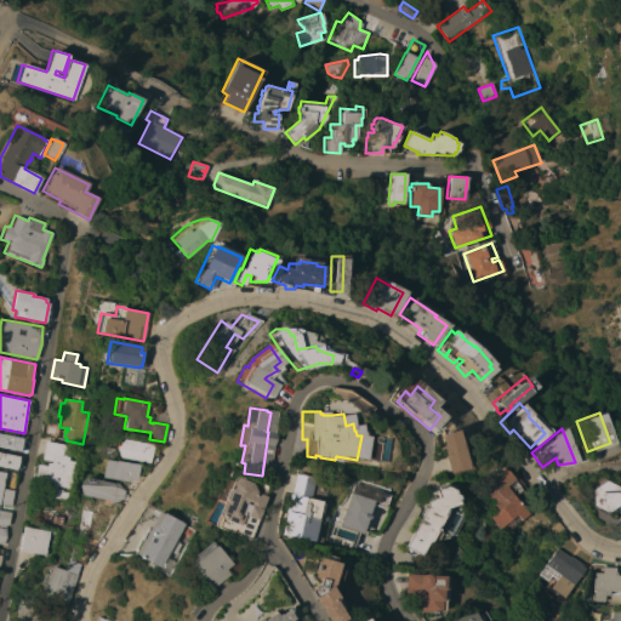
[(460,462),(461,461),(463,468),(444,473),(443,472),(440,473),(433,445),(436,445),(432,434),(451,429),(460,462)]
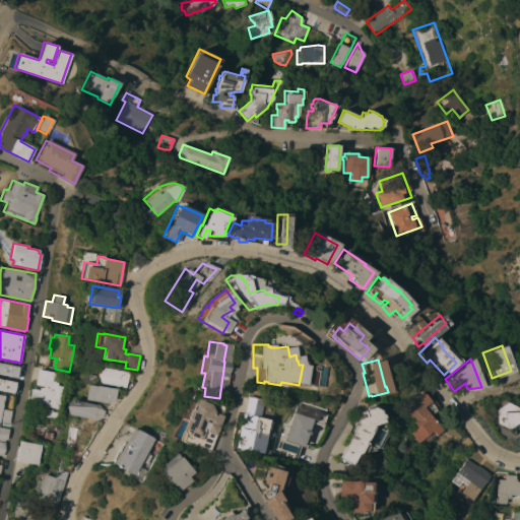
[(0,374),(0,363),(19,367),(17,378),(0,374)]
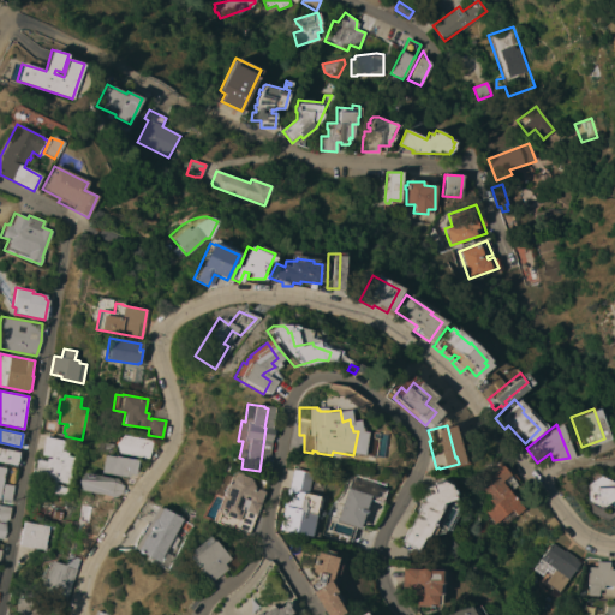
[(117,453),(114,443),(117,436),(120,437),(123,435),(153,440),(148,458),(117,453)]
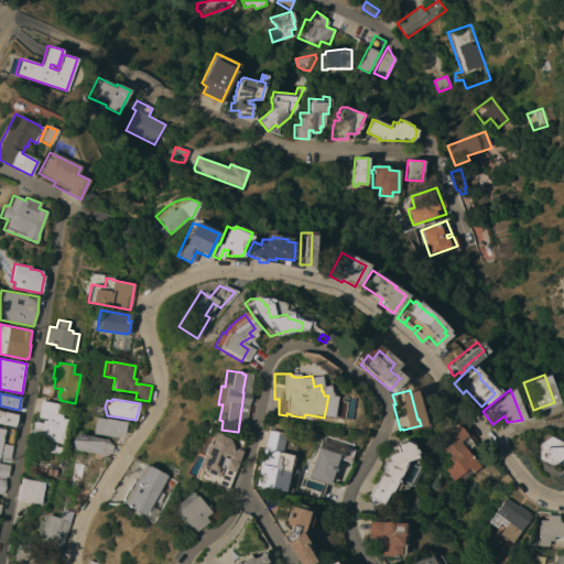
[(64,444),(52,442),(52,444),(63,446),(61,455),(36,451),(40,436),(31,434),(33,422),(42,423),(43,420),(46,421),(46,419),(38,418),(41,400),(60,404),(58,411),(64,412),(63,419),(68,420),(64,444)]
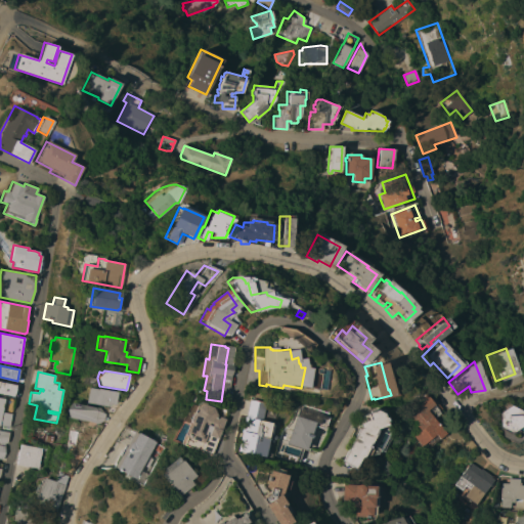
[(0,393),(0,382),(16,385),(14,396),(0,393)]
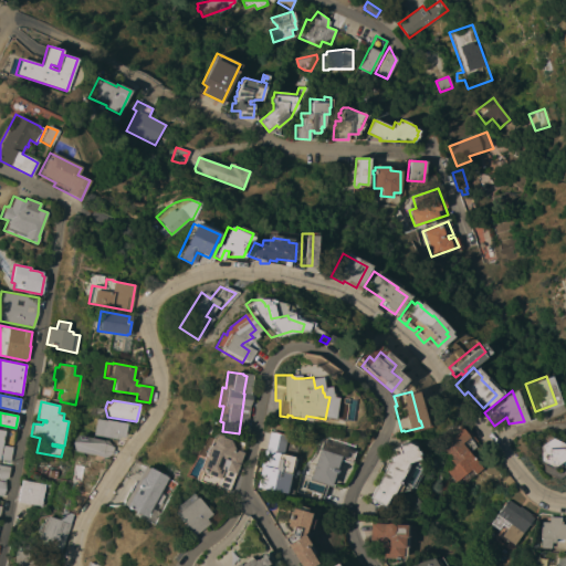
[(92,435),(94,418),(126,423),(124,437),(118,437),(118,439),(92,435)]
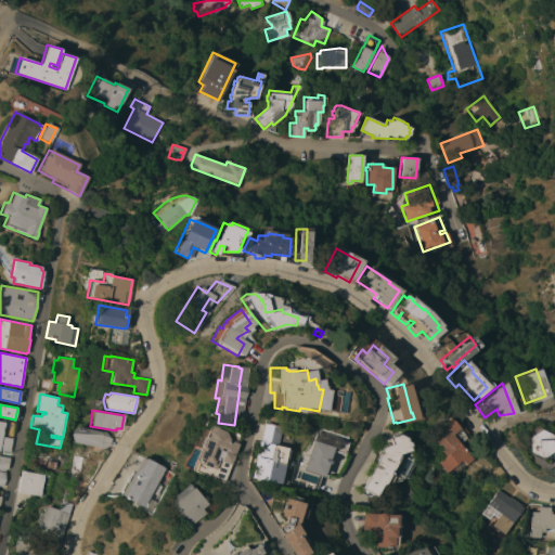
[(465,456),(467,459),(460,465),(452,472),(448,466),(440,473),(431,462),(440,455),(423,436),(436,425),(434,423),(442,415),(451,425),(454,422),(463,433),(459,436),(461,438),(454,443),(465,456)]
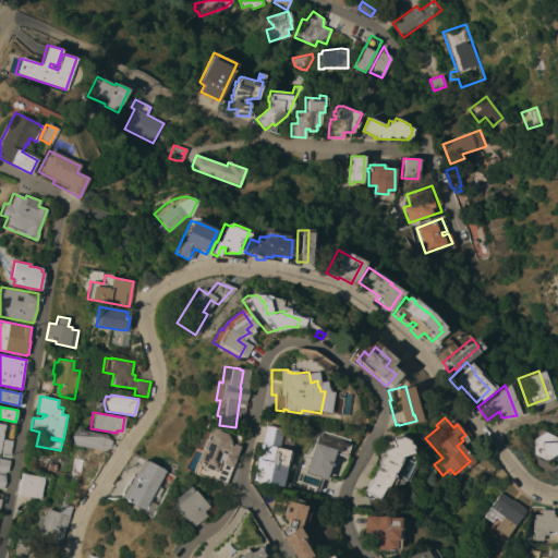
[(0,452),(0,423),(7,425),(4,439),(12,440),(10,455),(0,452)]
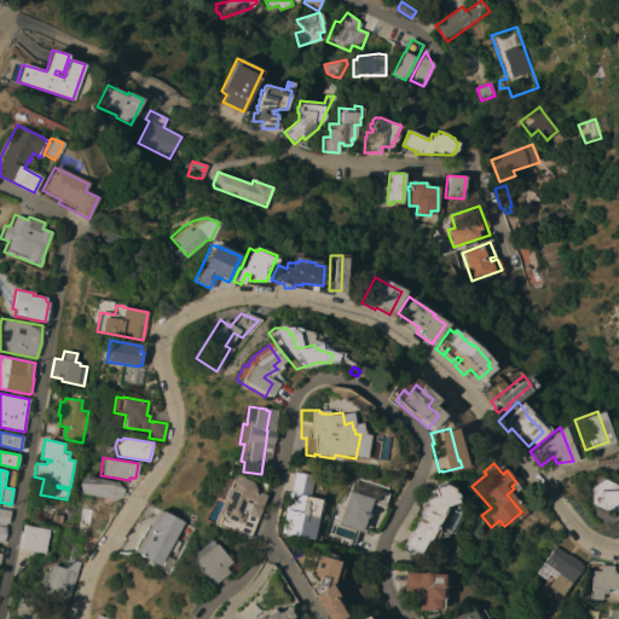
[(287,472),(306,476),(301,498),(316,502),(313,515),(310,514),(307,525),(310,525),(307,537),(306,536),(305,541),(272,533),(281,492),(283,492),(287,472)]
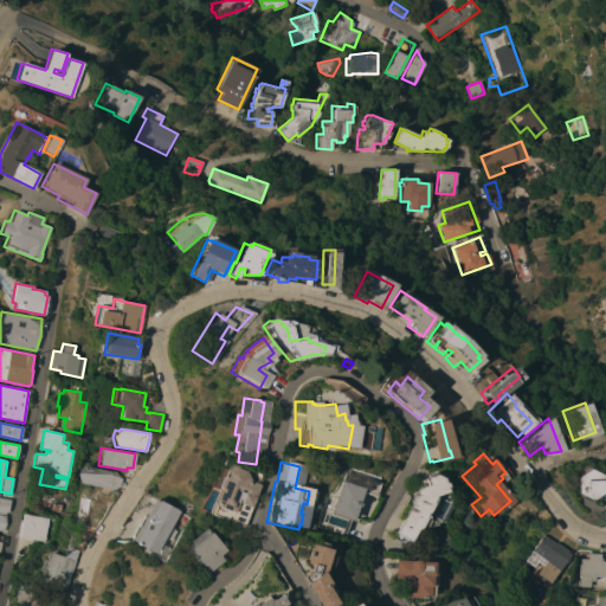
[(120,485),(113,490),(78,483),(76,474),(83,465),(115,471),(121,478),(120,485)]
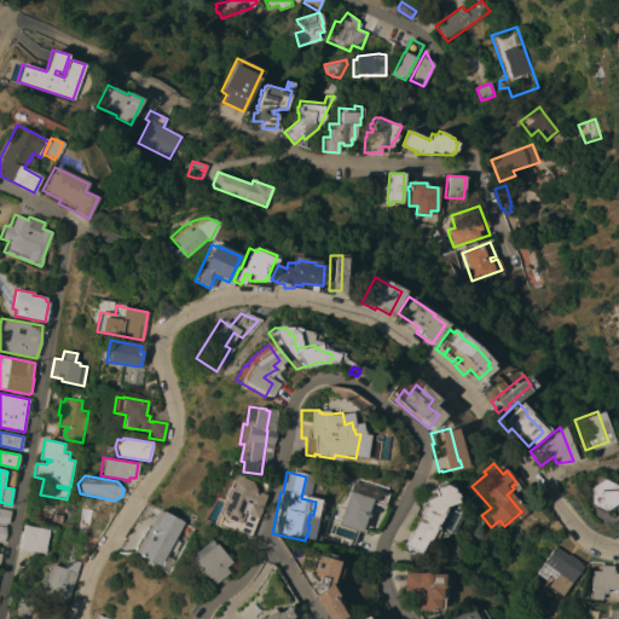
[(258,495),(243,538),(210,526),(208,522),(210,515),(214,514),(224,487),(226,489),(229,481),(235,478),(246,481),(249,492),(258,495)]
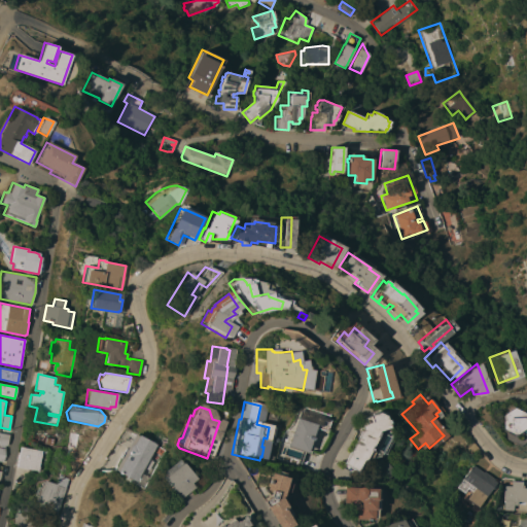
[(302,454),(281,447),(294,407),(320,415),(319,420),(321,420),(317,431),(307,428),(304,436),(300,434),(297,438),(303,441),(300,449),(303,450),(302,454)]
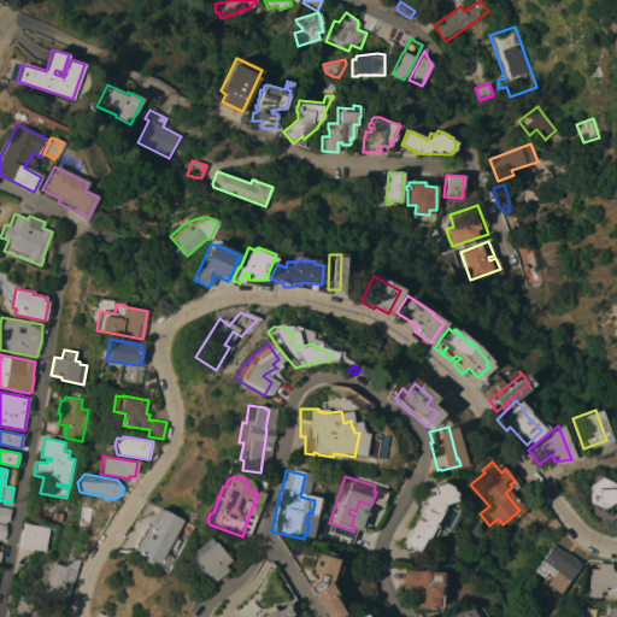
[(616,497),(611,498),(611,500),(604,505),(597,510),(582,503),(581,486),(595,477),(610,485),(610,487),(616,486),(616,497)]
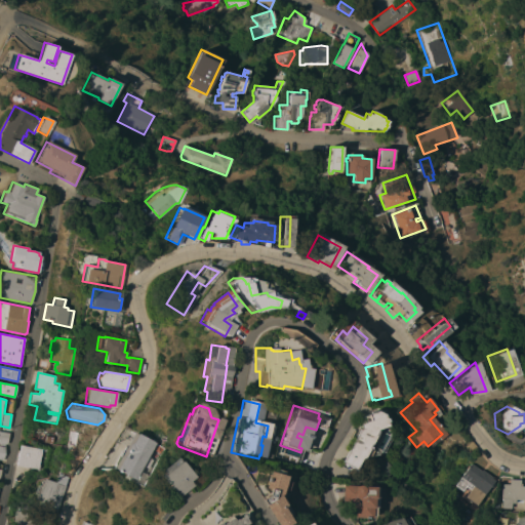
[(337,463),(345,449),(344,449),(354,430),(355,429),(353,423),(356,419),(355,417),(371,411),(378,414),(379,418),(381,418),(382,421),(380,422),(382,428),(377,430),(378,433),(370,448),(366,455),(356,458),(350,470),(337,463)]
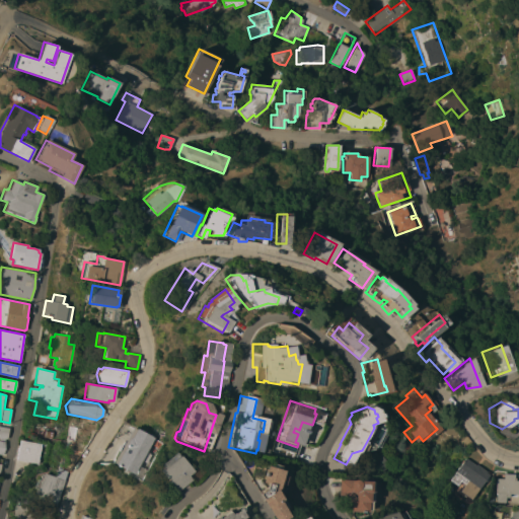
[(94,431),(92,434),(91,434),(90,439),(87,438),(86,444),(85,445),(81,452),(72,449),(73,442),(62,440),(66,417),(96,423),(94,431)]
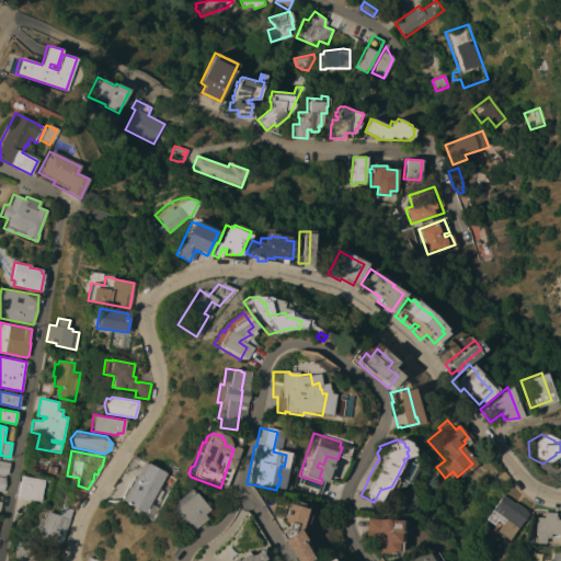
[(0,460),(10,462),(8,474),(0,472),(0,460)]
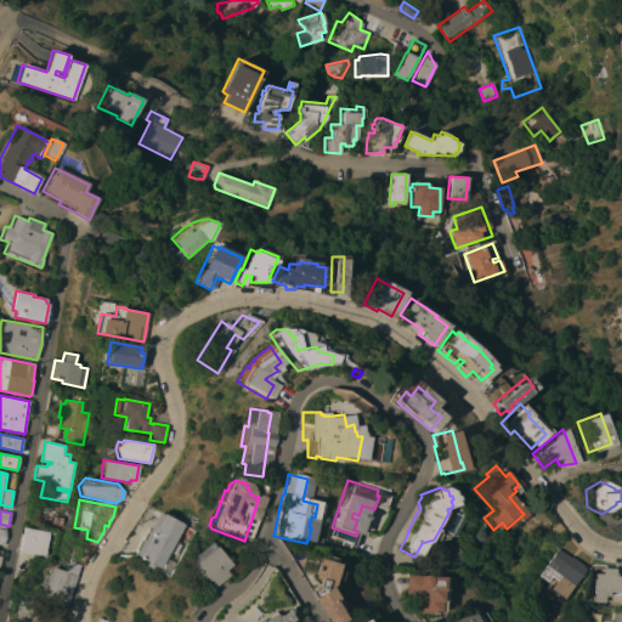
[(158,512),(182,525),(158,569),(134,555),(146,533),(158,512)]
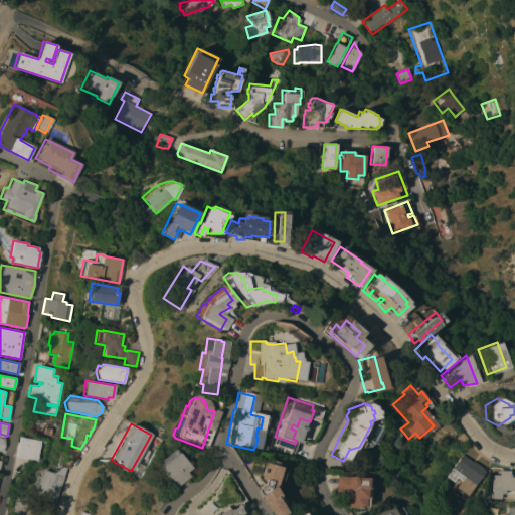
[(37,460),(16,457),(20,437),(41,441),(37,460)]
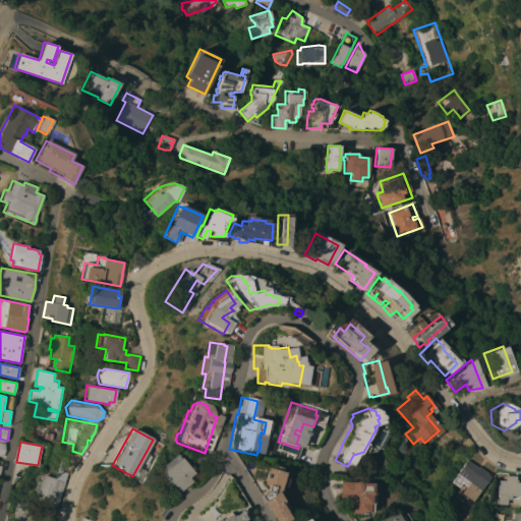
[(164,483),(166,482),(158,473),(161,470),(158,466),(173,454),(176,458),(177,457),(188,472),(189,471),(193,476),(173,494),(164,483)]
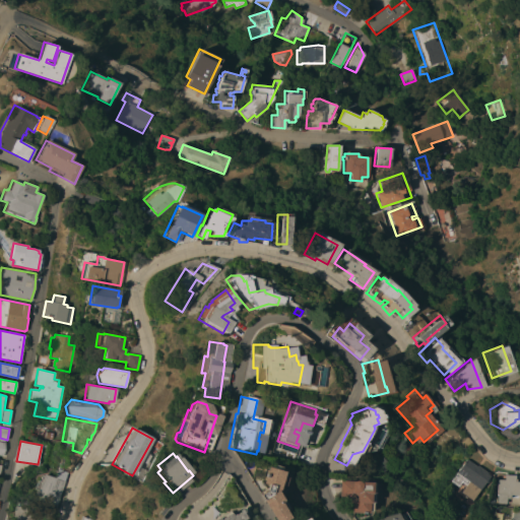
[(69,471),(73,457),(62,454),(58,469),(69,471)]
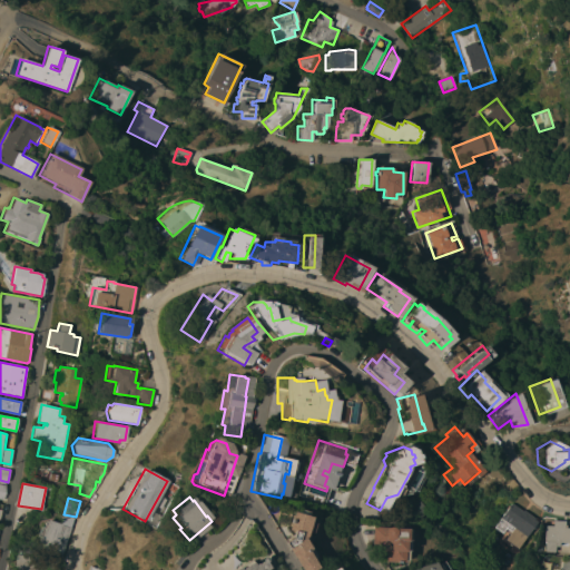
[(530,519),(529,520),(532,522),(513,549),(500,540),(509,528),(495,519),(507,503),(518,511),(519,510),(530,519)]
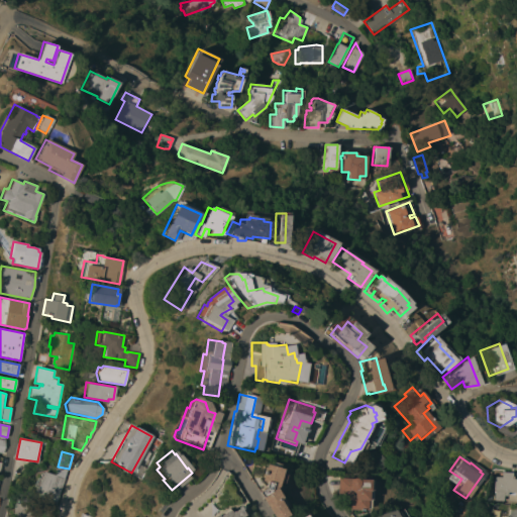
[(254,491),(252,489),(260,485),(261,482),(255,481),(260,464),(264,466),(266,461),(274,463),(273,468),(278,469),(277,474),(281,475),(279,483),(274,482),(272,490),(276,497),(277,496),(282,506),(279,508),(283,515),(279,516),(267,516),(252,492),(254,491)]
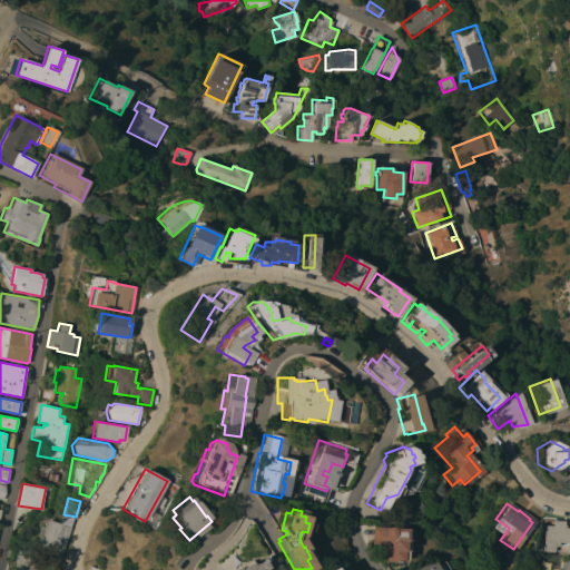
[(74,519),(60,557),(37,549),(38,547),(37,547),(40,537),(37,536),(40,527),(43,527),(45,521),(47,521),(47,520),(59,523),(61,517),(62,513),(74,518),(74,519)]
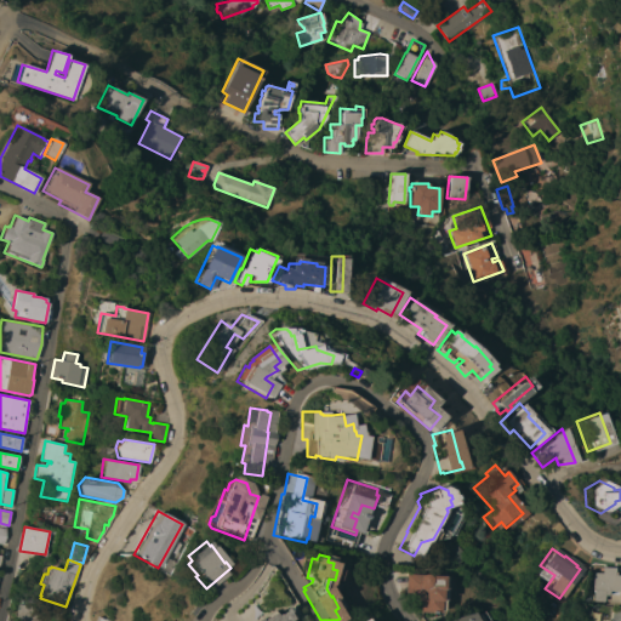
[(604,596),(599,596),(599,602),(588,600),(588,591),(587,591),(588,573),(598,573),(598,567),(610,568),(610,571),(613,571),(613,575),(620,575),(620,591),(604,591),(604,596)]
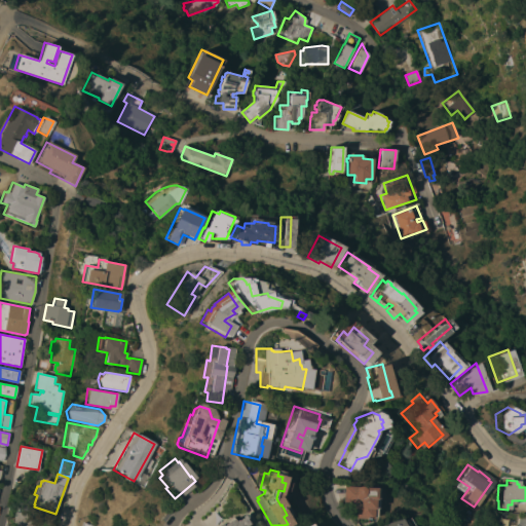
[(353,487),(354,486),(357,486),(359,487),(372,488),(372,499),(371,499),(370,510),(369,510),(369,519),(350,518),(351,512),(344,510),(344,502),(338,501),(339,486),(353,487)]
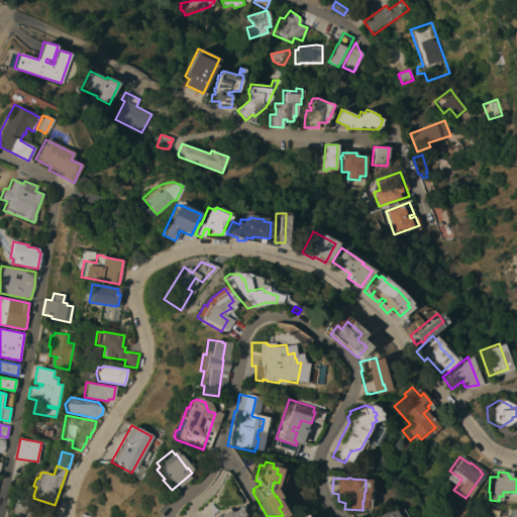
[(34,504),(33,516),(16,516),(17,513),(13,513),(13,503),(34,504)]
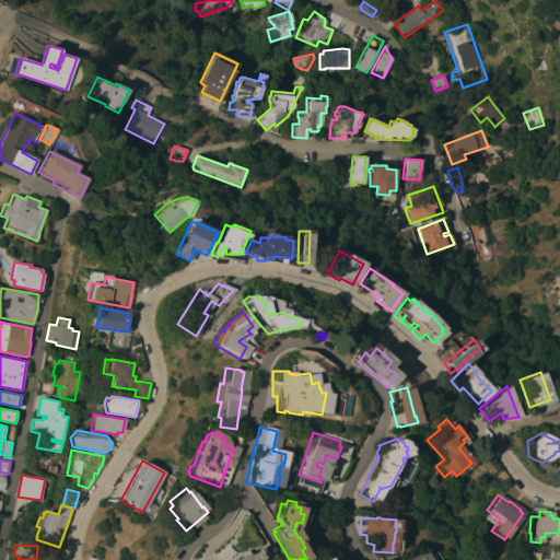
[(224,559),(230,557),(231,559),(242,551),(244,556),(249,551),(249,549),(252,548),(254,547),(256,549),(256,551),(255,552),(258,559),(224,559)]
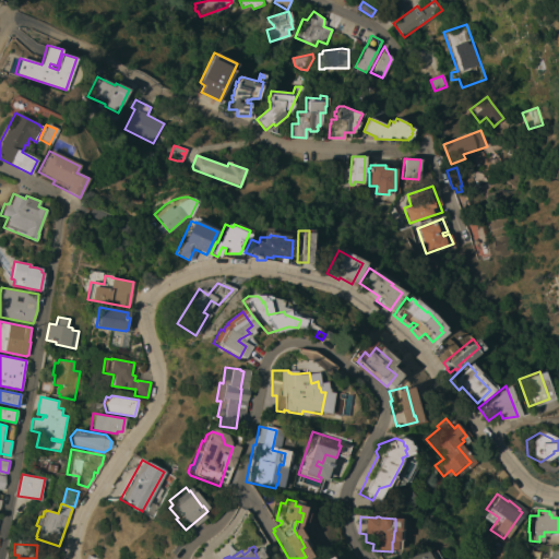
[(430,558),(425,547),(399,558),(430,558)]
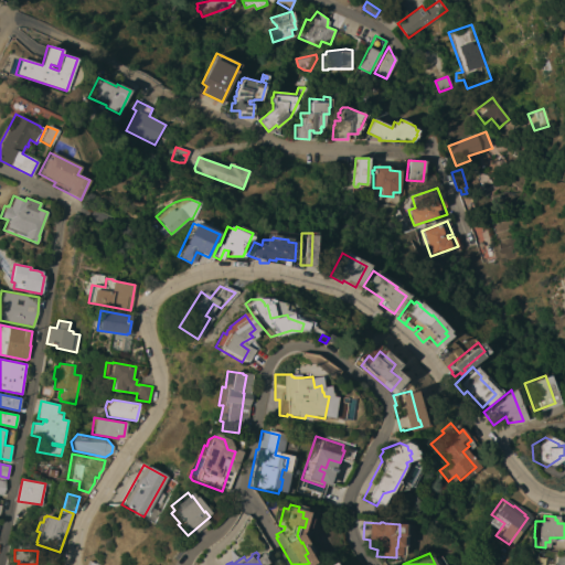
[(533,564),(522,564),(523,553),(534,554),(533,564)]
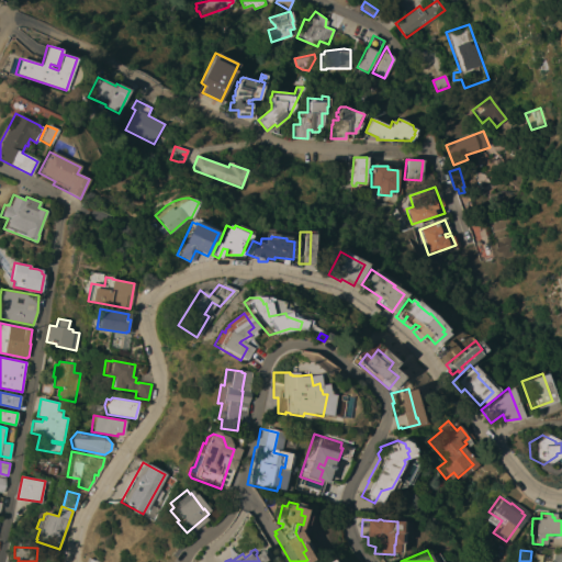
[(561,561),(549,561),(549,559),(550,559),(550,552),(561,552),(561,561)]
